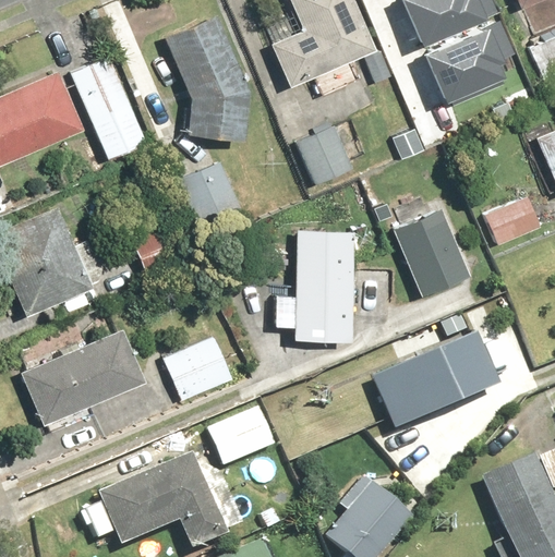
[(353,0),(292,0),(305,31),(273,44),(290,85),(374,50),(353,0)]
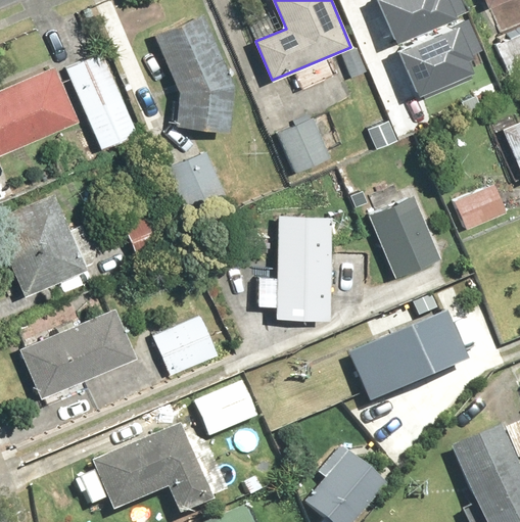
[(375,0),(392,37),(467,4),(464,0),(375,0)]
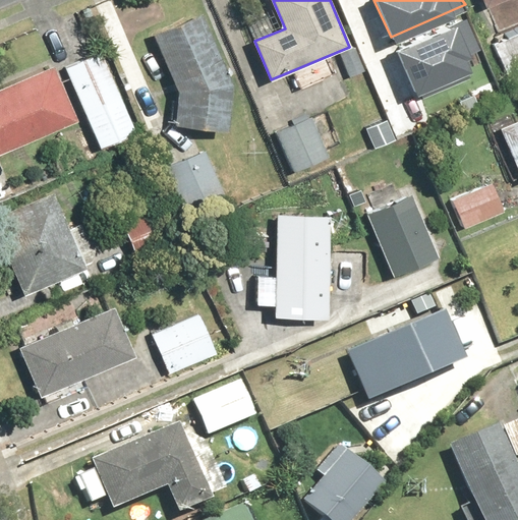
[(480,0),(484,10),(509,0),(480,0)]
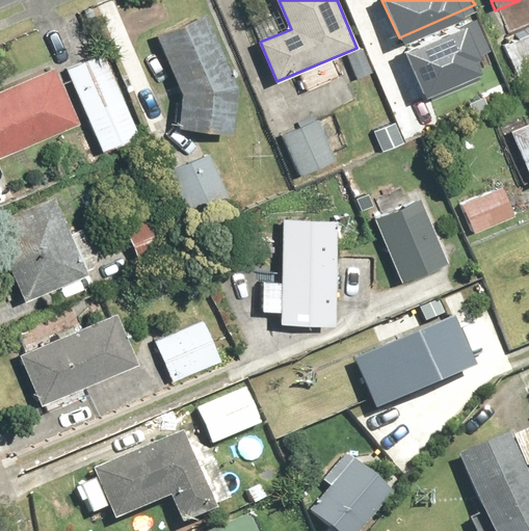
[(478,11),(402,46),(422,89),(426,87),(430,95),(479,73),(471,54),(493,45),(478,11)]
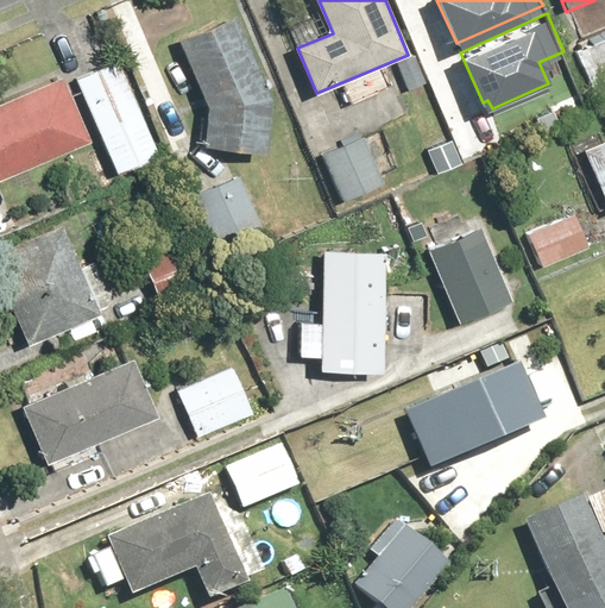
[(238,17),(184,42),(214,106),(207,139),(265,151),(276,98),(238,17)]
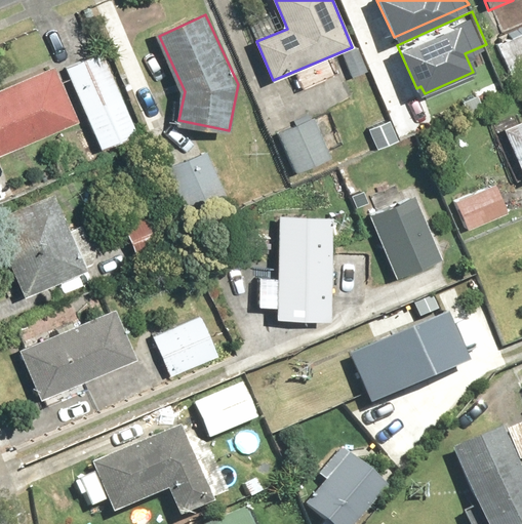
[(521,34),(500,44),(519,83),(521,82),(521,34)]
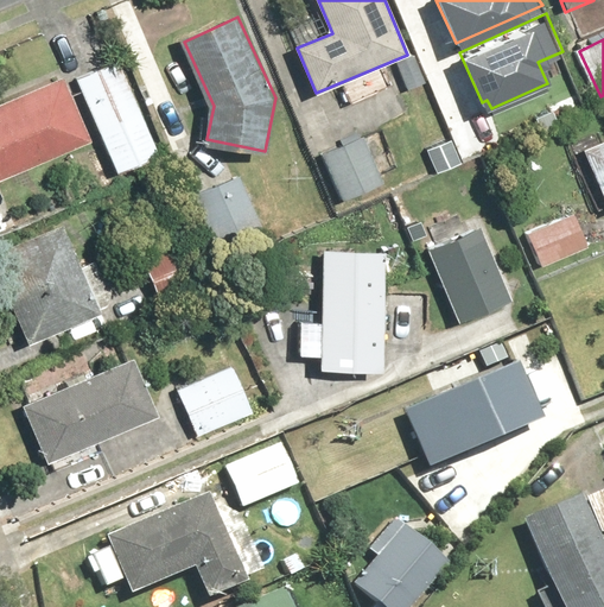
[(118,57),(74,80),(120,175),(165,152),(118,57)]
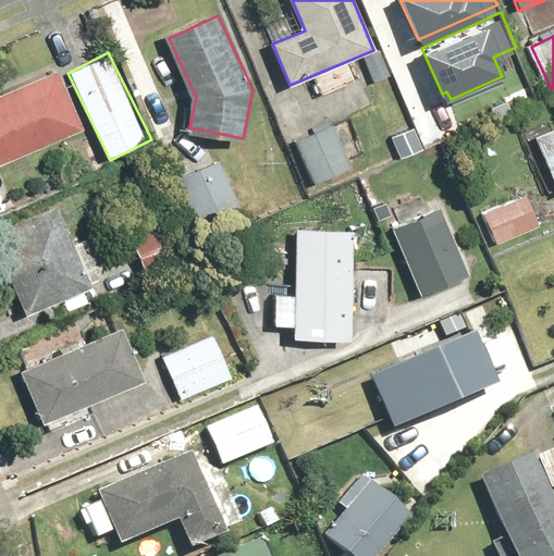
[(59,73),(0,97),(0,162),(83,128),(59,73)]
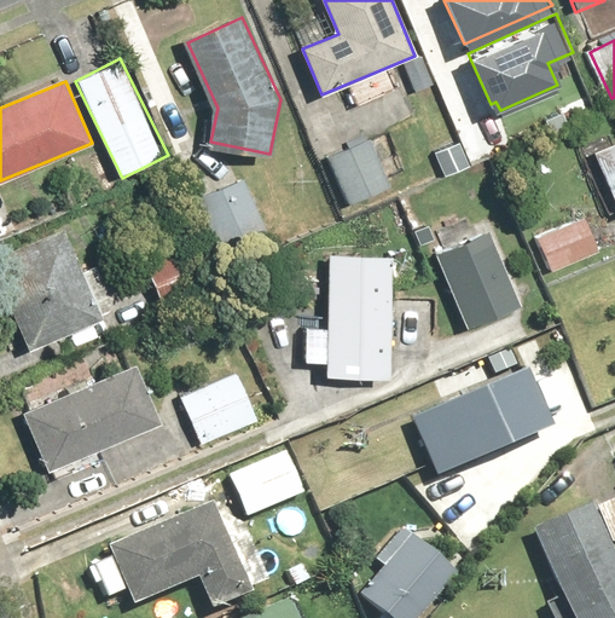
[(372,140),(330,157),(348,202),(392,185),(372,140)]
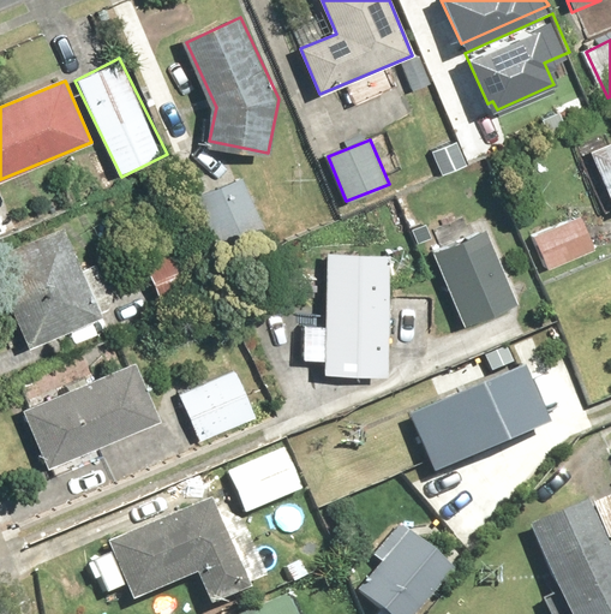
[(610,142),(593,150),(610,194),(610,142)]
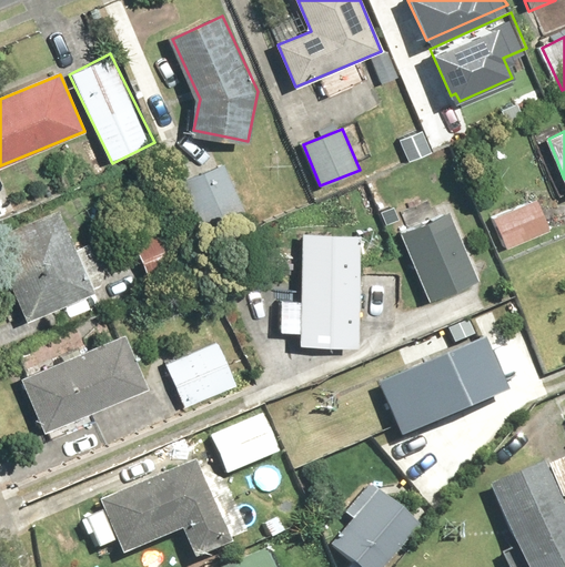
[(226,162),(181,182),(201,228),(246,209),(226,162)]
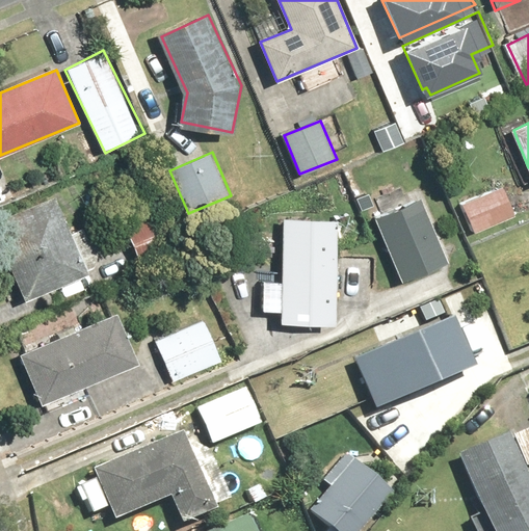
[(463,204),(473,229),(512,213),(503,187),(463,204)]
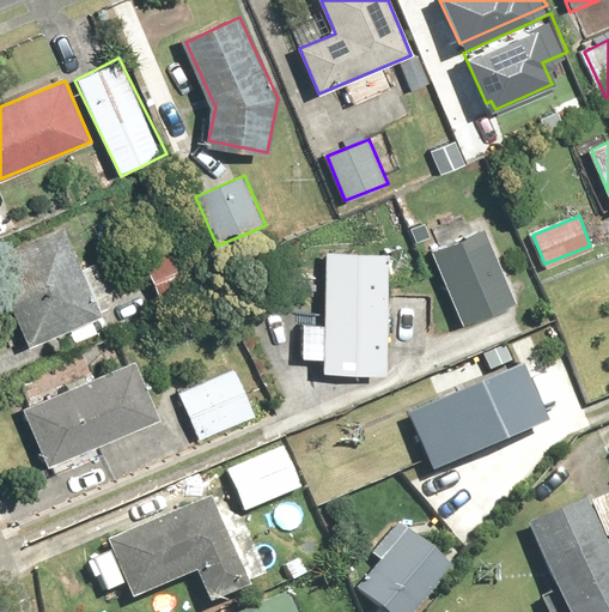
[(67,226),(0,253),(0,268),(32,346),(105,316),(67,226)]
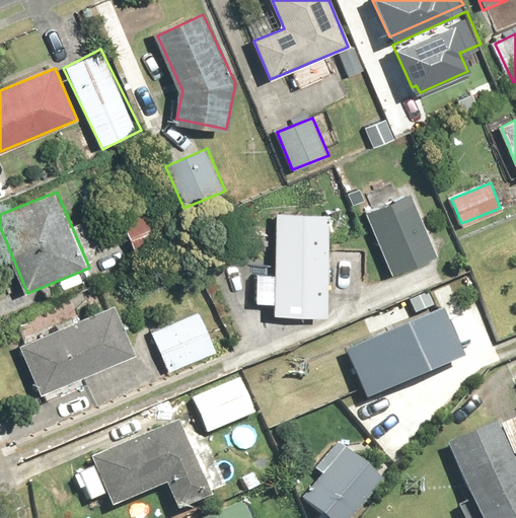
[(413,195),(370,213),(396,274),(439,255),(413,195)]
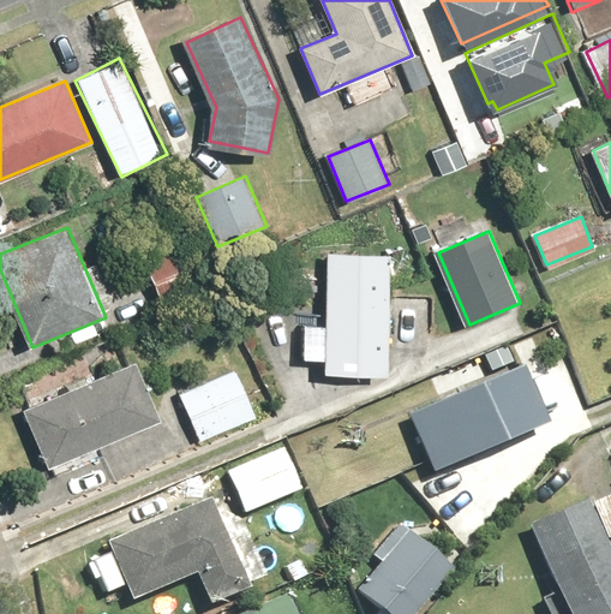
[(329,251),(323,376),(385,379),(391,254),(329,251)]
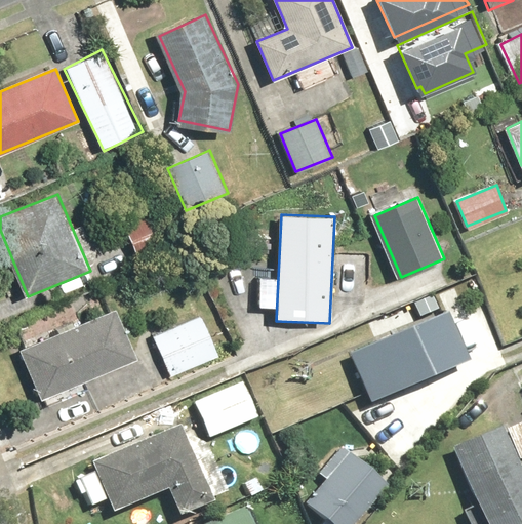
[(19,349),(40,399),(132,362),(112,312),(19,349)]
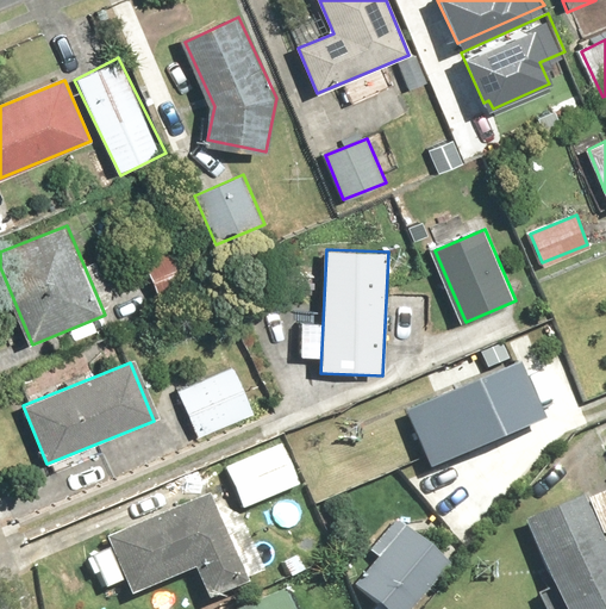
[(177,389),(198,436),(252,414),(232,366),(177,389)]
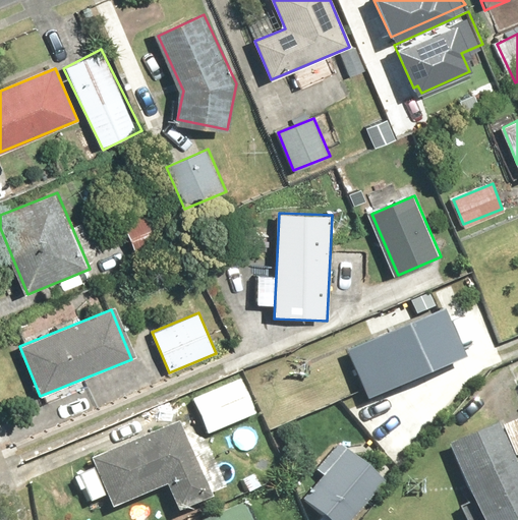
[(466,364),(444,312),(347,354),(369,405),(466,364)]
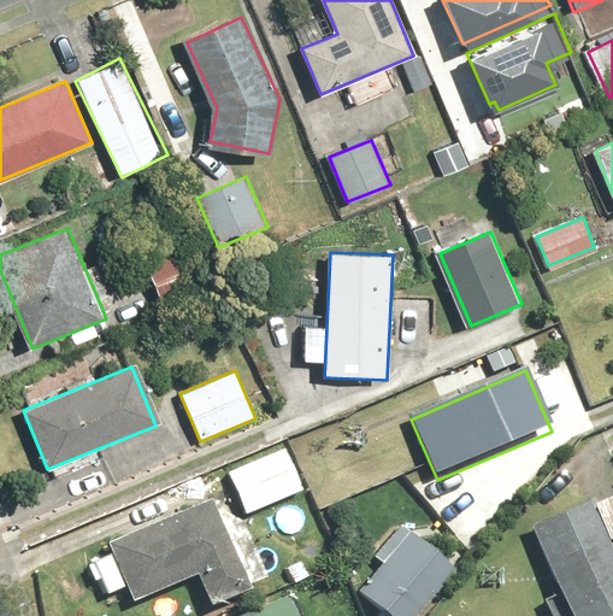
[(287,452),(233,476),(251,516),(305,493),(287,452)]
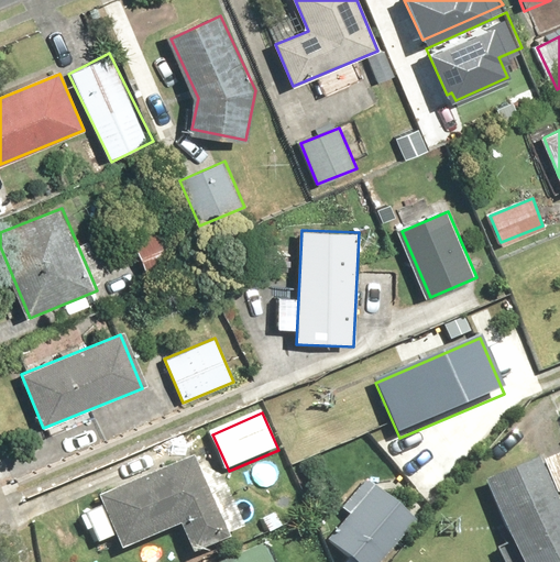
[(193,459),(101,494),(123,549),(182,526),(193,554),(226,542),(193,459)]
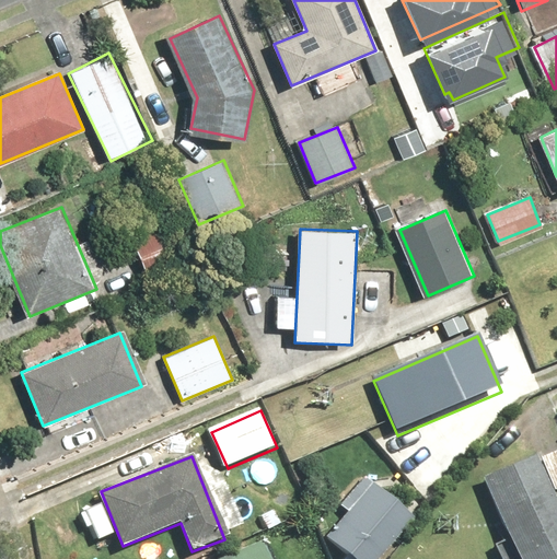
[(486,481),(515,558),(556,558),(556,500),(542,459),(486,481)]
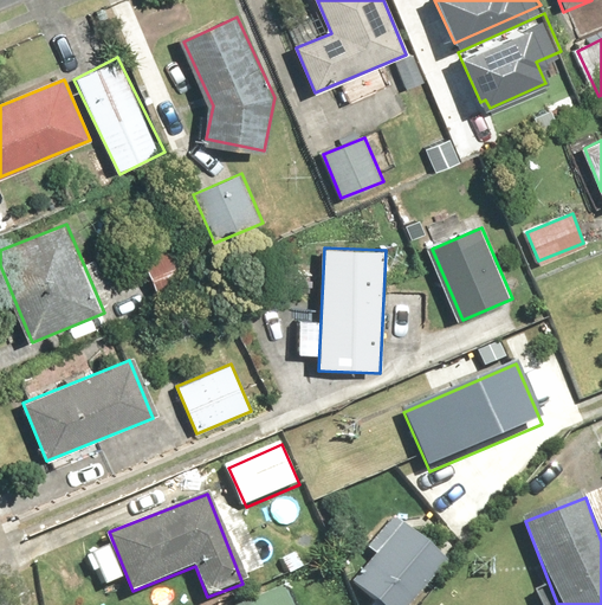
[(401,525),(353,585),(377,604),(416,604),(450,564),(401,525)]
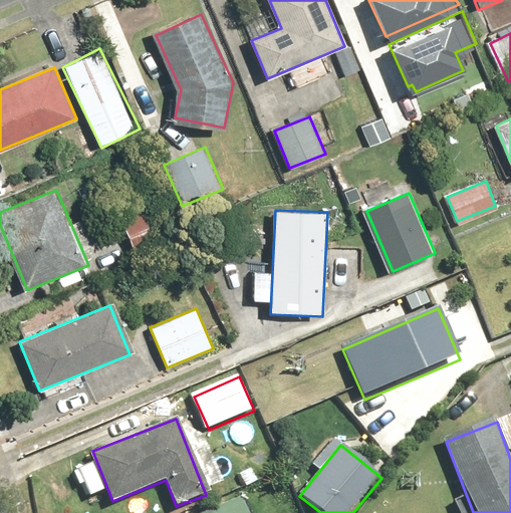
[(244,512),(238,497),(198,512),(244,512)]
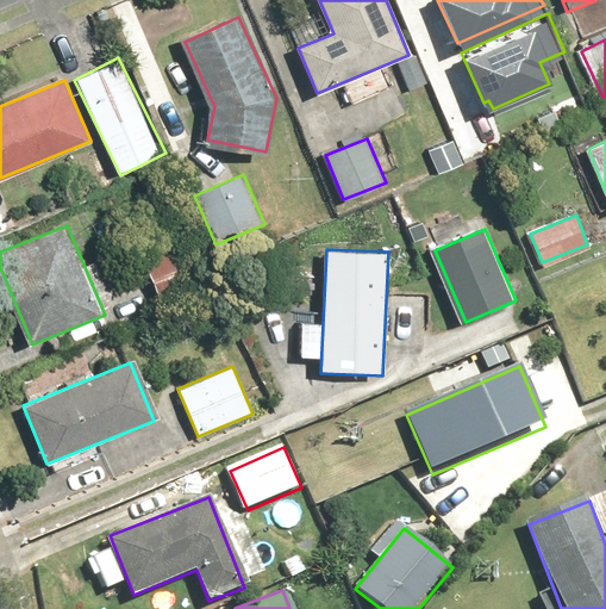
All buildings are outlined.
